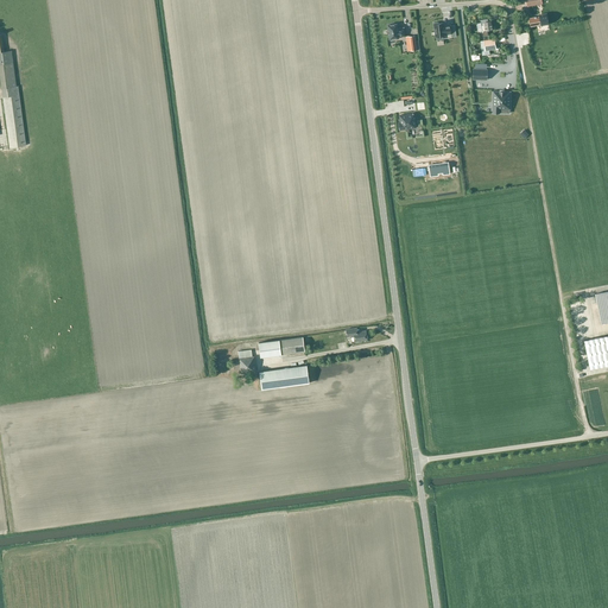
[(418,23),(432,21),(432,13),(418,13),(418,23)]
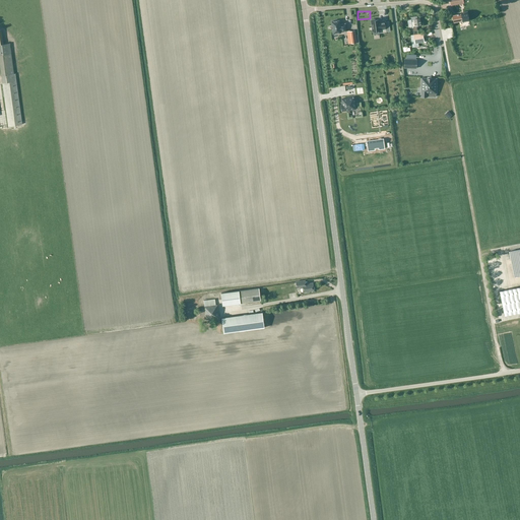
[(461,14),(453,15),(454,22),(463,20),(463,21),(462,21),(462,22),(469,20),(467,11),(461,12),(461,13),(461,14)]
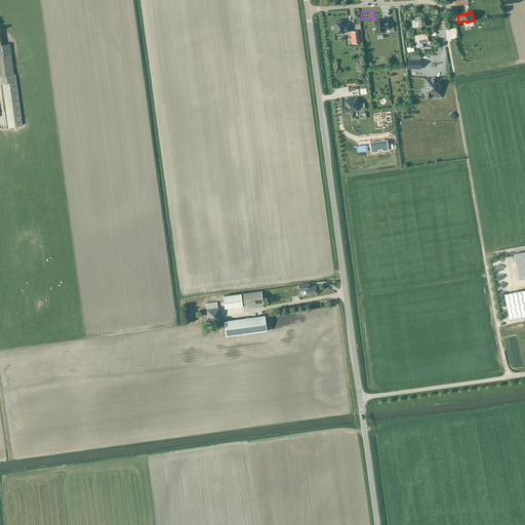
[(417,32),(421,31),(421,27),(426,26),(425,18),(421,18),(421,16),(415,17),(417,32)]
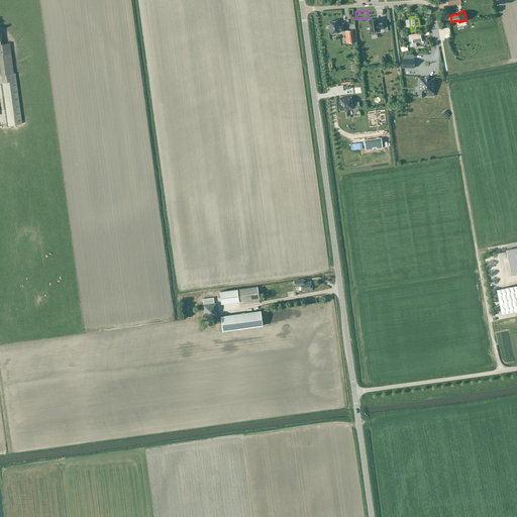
[(373,19),(369,19),(371,31),(372,31),(372,34),(377,33),(376,30),(378,30),(378,29),(384,28),(383,22),(377,22),(377,19),(373,20),(373,19)]
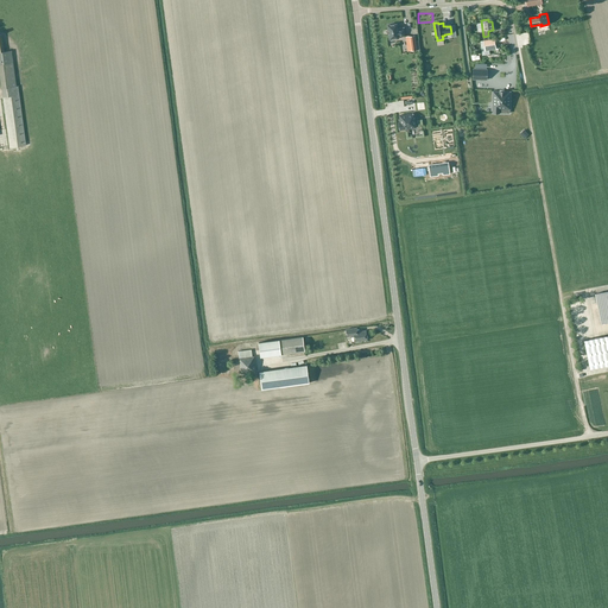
[(399,38),(398,37),(405,36),(404,29),(398,30),(397,24),(387,25),(388,30),(387,30),(387,35),(390,35),(390,39),(399,38)]
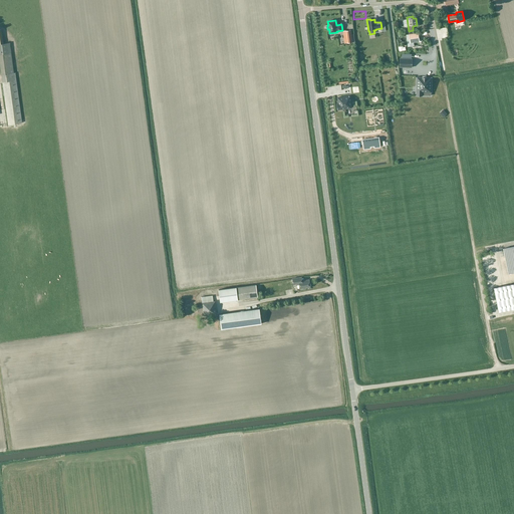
[(21,123),(15,72),(13,72),(11,53),(9,42),(3,43),(1,29),(0,28),(0,65),(8,124),(21,123)]
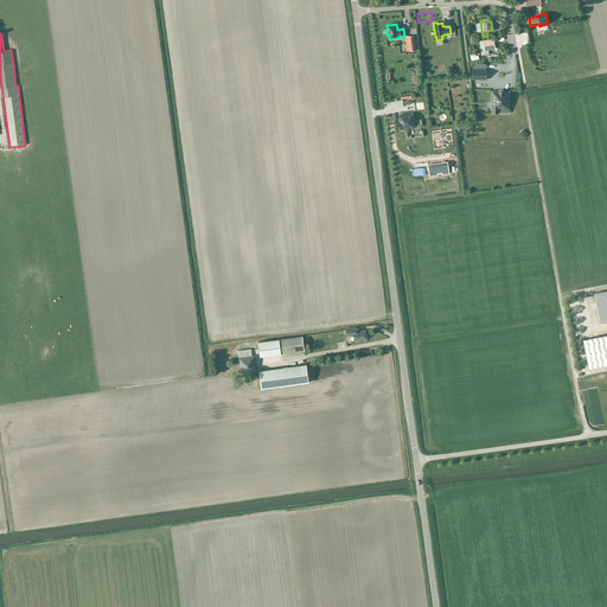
[(484,48),(480,48),(481,56),(485,55),(489,55),(489,50),(494,49),(493,39),(483,40),(484,48)]
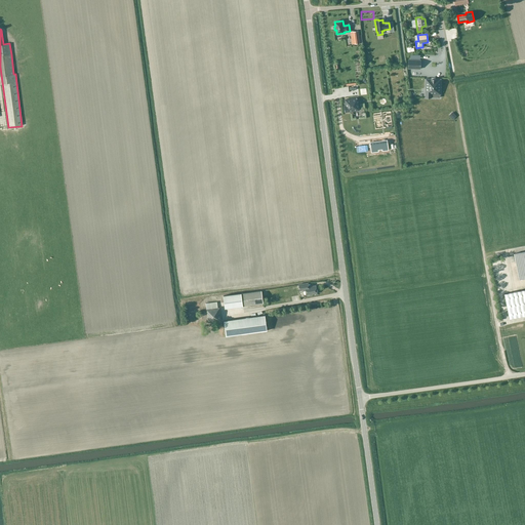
[(408,69),(420,69),(420,61),(408,59),(408,69)]
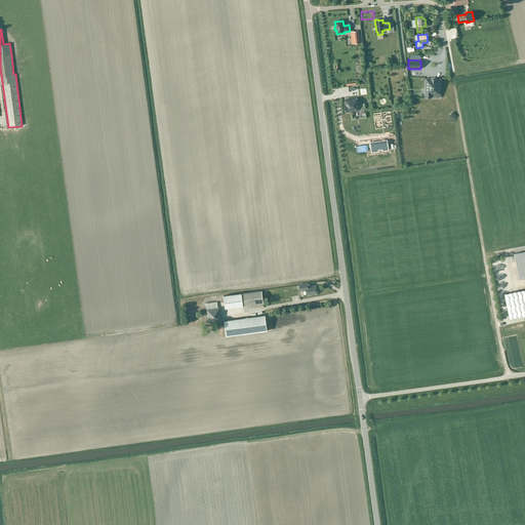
[(426,79),(426,97),(431,98),(431,97),(440,97),(440,94),(441,94),(441,79),(426,79)]
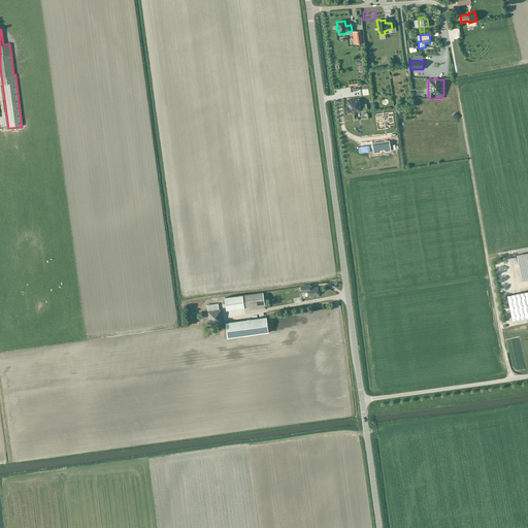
[(348,112),(361,111),(360,102),(359,102),(359,99),(347,100),(348,106),(347,106),(348,112)]
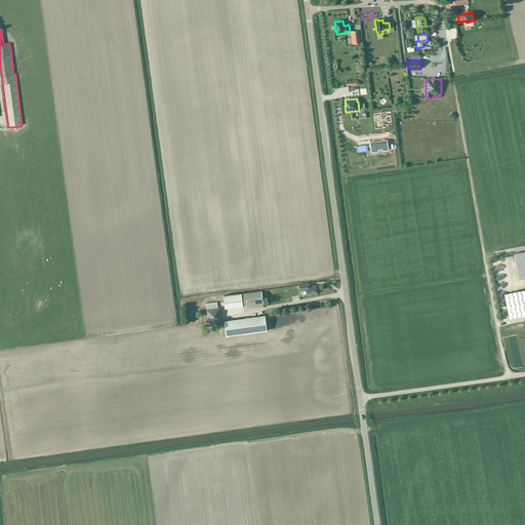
[(519,279),(524,278),(524,250),(514,253),(519,279)]
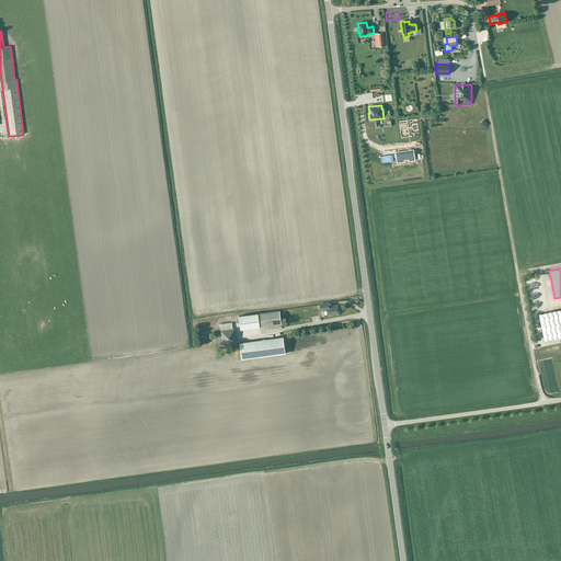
[(328,315),(339,313),(338,305),(330,307),(329,302),(319,304),(320,310),(327,309),(328,315)]
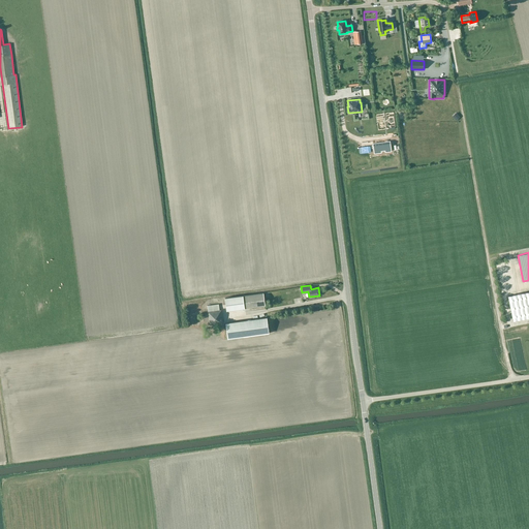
[(528,291),(507,296),(512,320),(528,317),(528,291)]
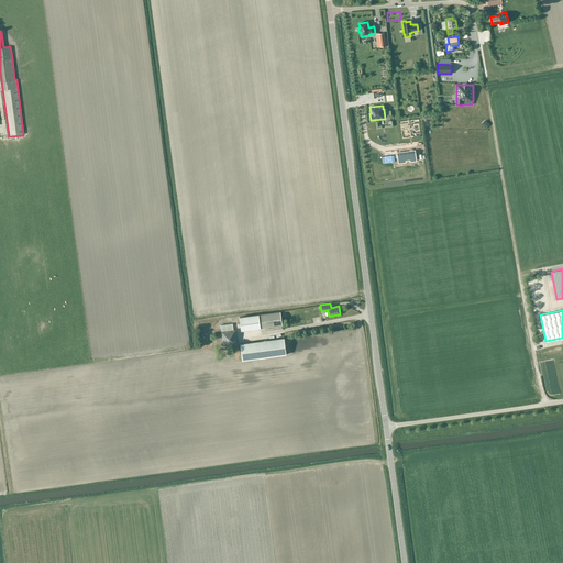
[(258,315),(261,328),(283,326),(280,312),(258,315)]
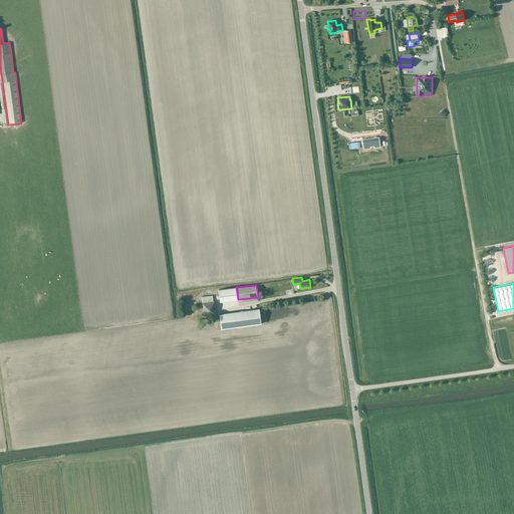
[(238,299),(236,287),(219,290),(220,302),(238,299)]
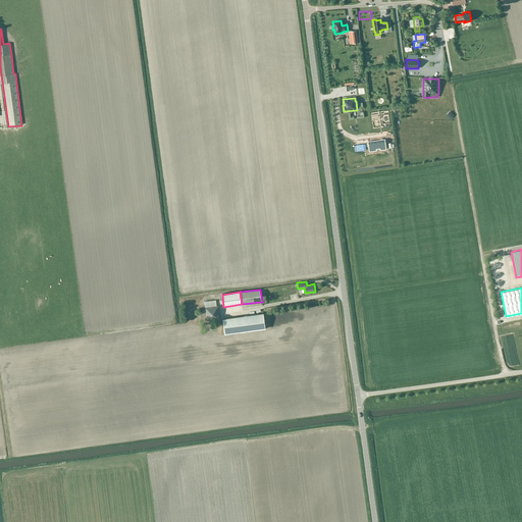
[(206,308),(205,308),(207,321),(210,320),(210,322),(212,322),(212,320),(220,319),(218,306),(216,306),(216,300),(205,302),(206,308)]
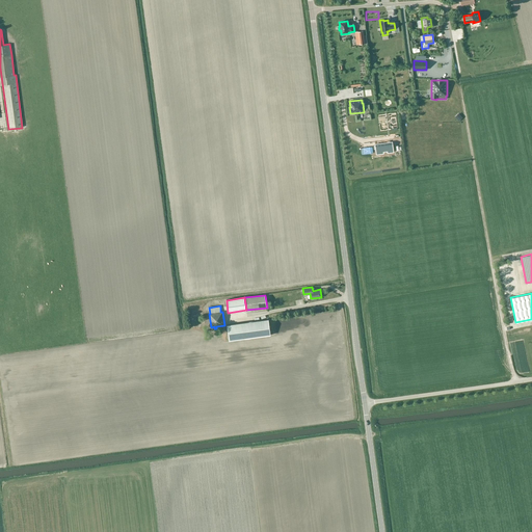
[(230,341),(270,335),(268,319),(228,325),(230,341)]
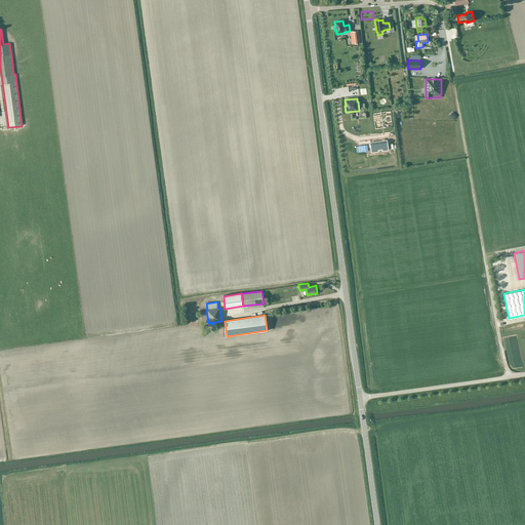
All buildings are outlined.
